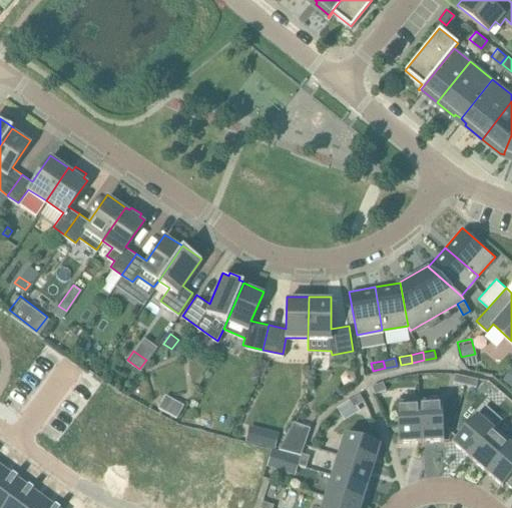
[(511,366),(503,376),(511,384),(511,366)]
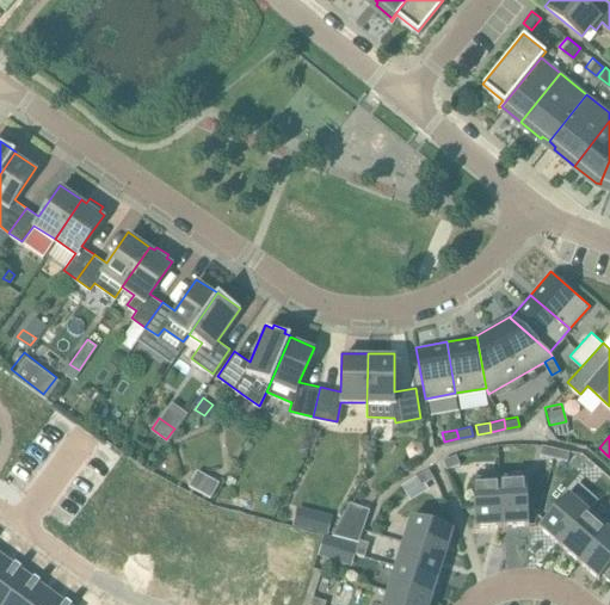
[(553,455),(555,445),(541,442),(538,452),(553,455)]
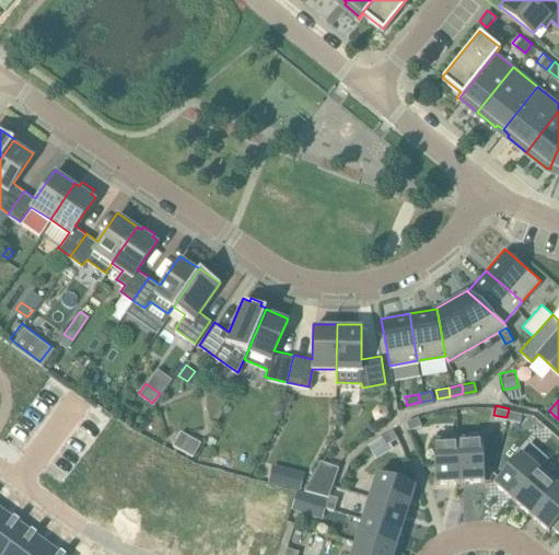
[(509,408),(507,417),(520,420),(522,412),(509,408)]
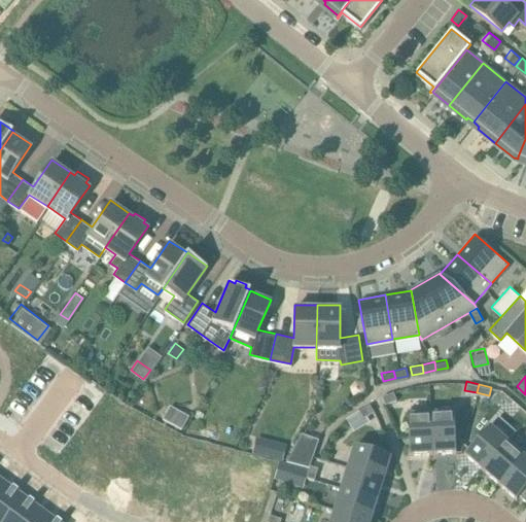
[(381,394),(384,403),(396,397),(393,390),(381,394)]
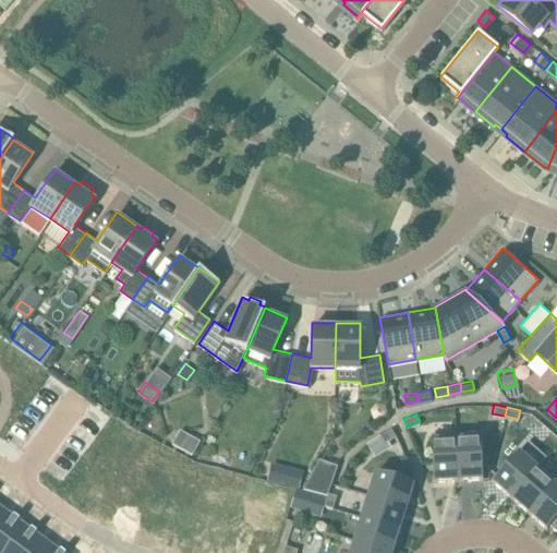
[(379,433),(384,441),(396,434),(390,427),(379,433)]
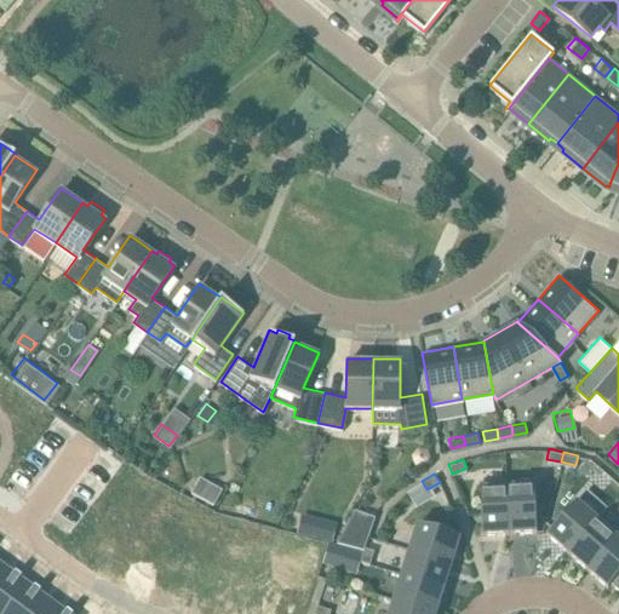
[(481,533),(509,531),(506,477),(479,478),(481,533)]
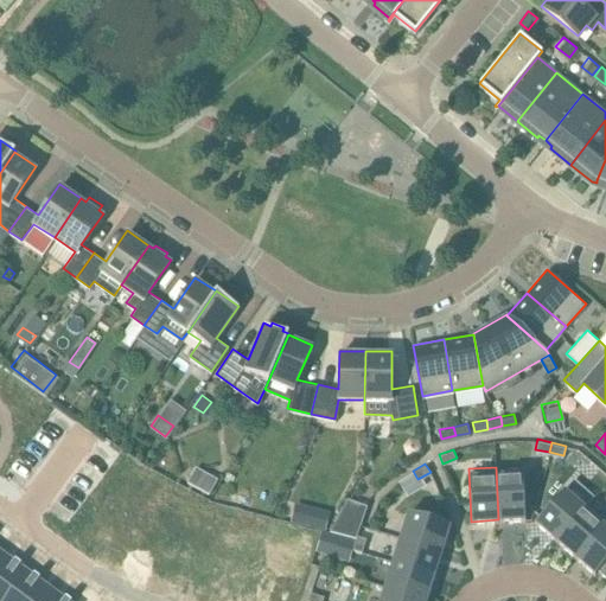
[(496,467),(498,519),(524,518),(522,472),(497,473),(497,467),(496,467)]
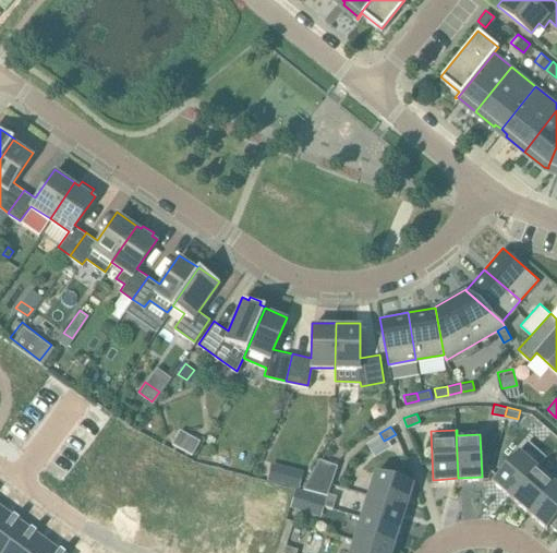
[(185,449),(192,453),(200,439),(195,436),(191,437),(185,449)]
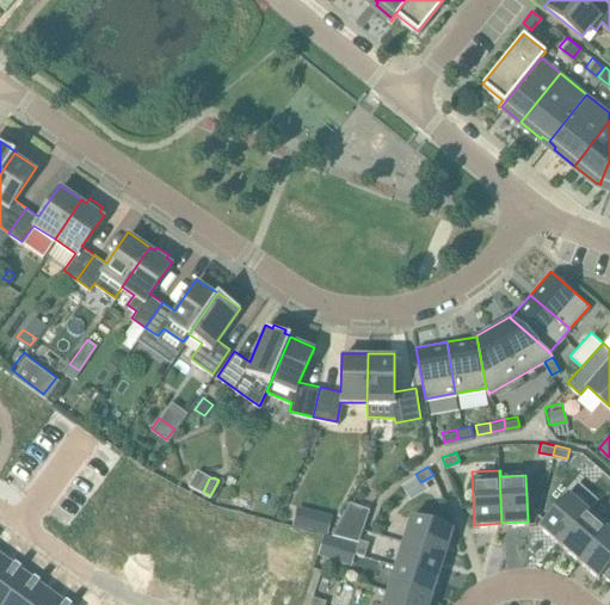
[(567,492),(538,524),(559,542),(587,508),(567,492)]
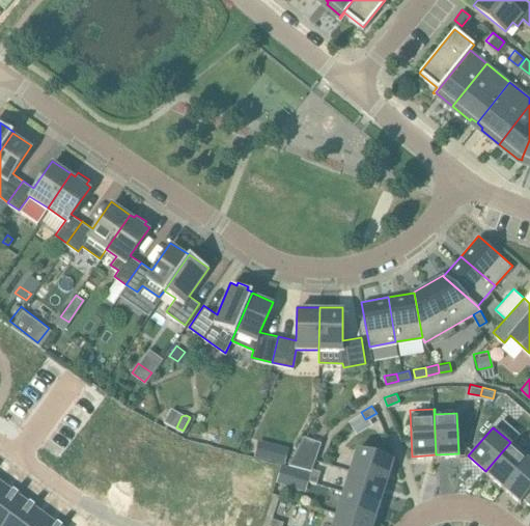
[(282,462),(286,443),(272,440),(267,458),(282,462)]
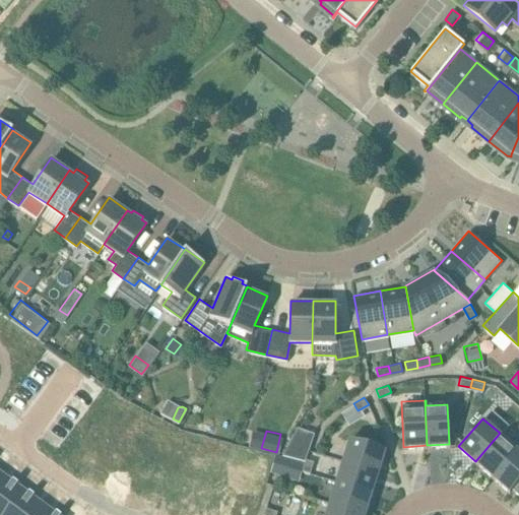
[(500,433),(475,461),(492,475),(516,447),(500,433)]
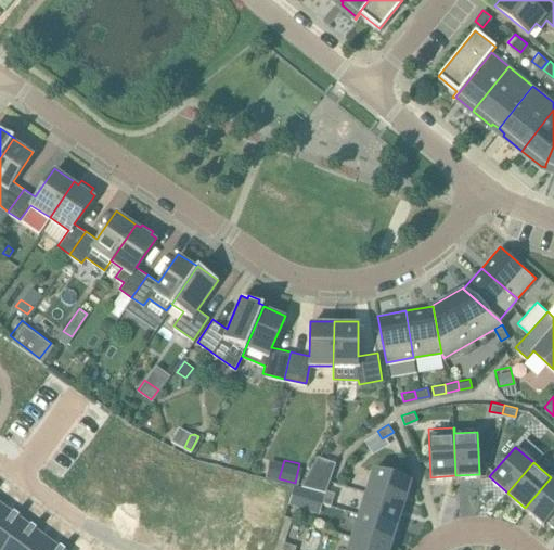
[(324,490),(331,472),(310,465),(300,484),(324,490)]
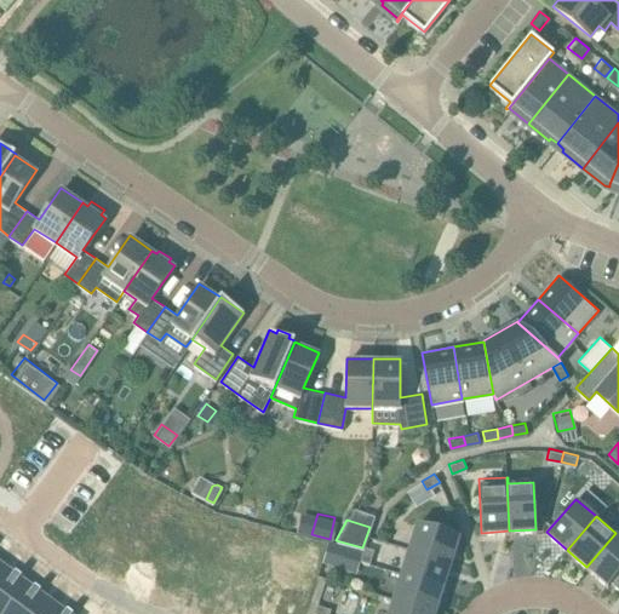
[(417,521),(408,546),(451,560),(459,534),(417,521)]
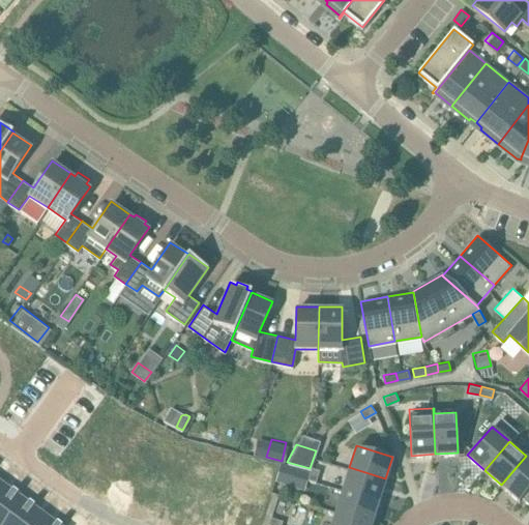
[(528,451),(526,456),(501,485),(505,489),(519,500),(522,497),(528,503),(528,451)]
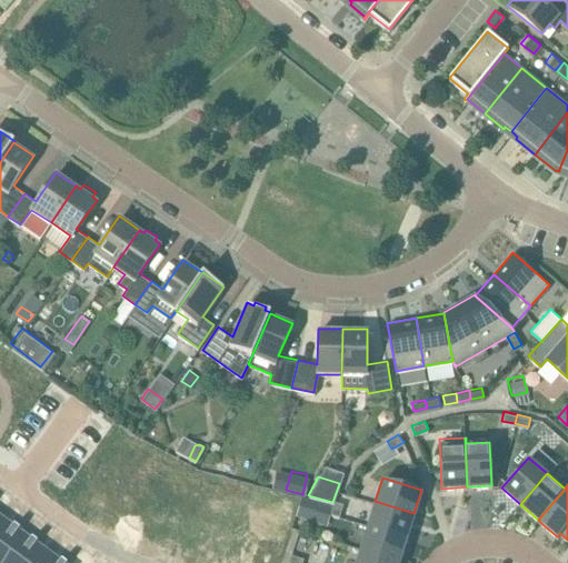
[(335,500),(330,512),(339,515),(344,502),(335,500)]
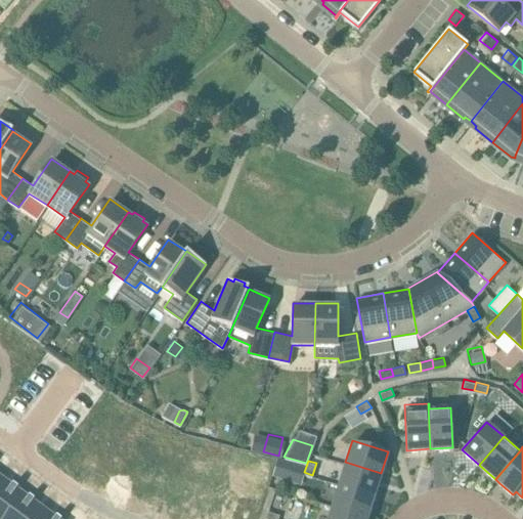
[(345,462),(339,483),(375,494),(381,473),(345,462)]
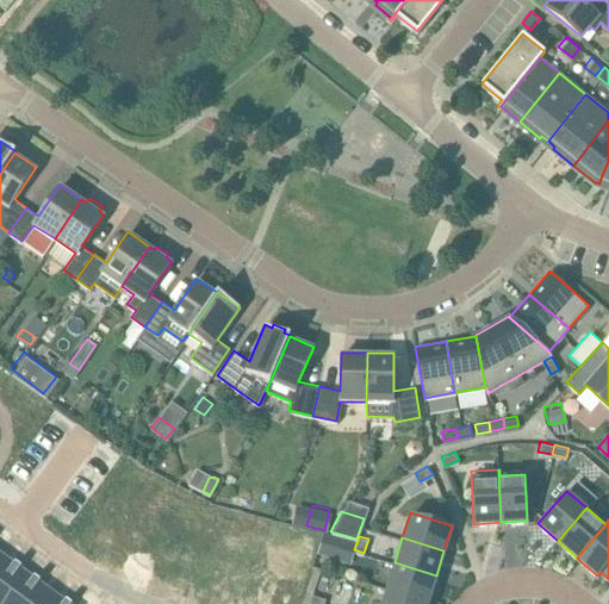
[(1,550),(0,552),(0,603),(1,603),(28,570),(1,550)]
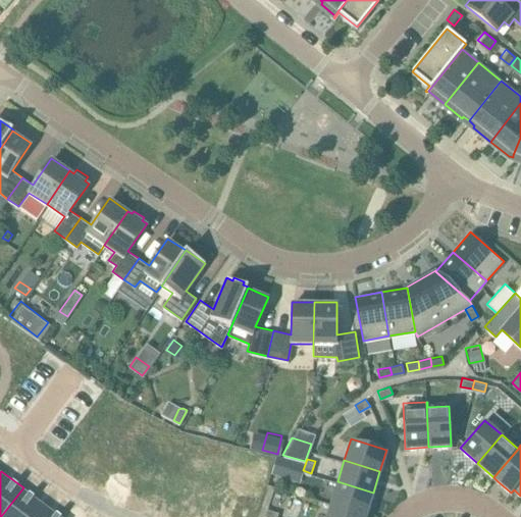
[(367,514),(373,493),(337,481),(330,503),(367,514)]
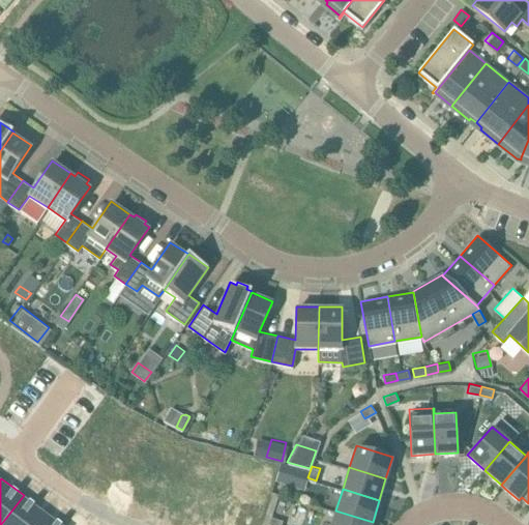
[(24,495),(1,524),(35,524),(46,512),(24,495)]
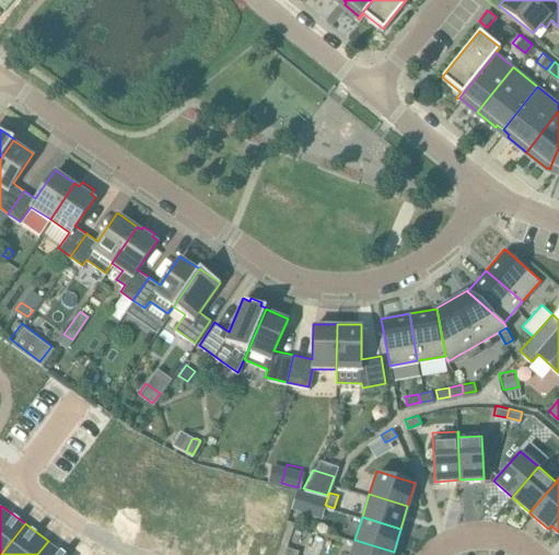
[(392,554),(394,552),(354,540),(349,554),(392,554)]
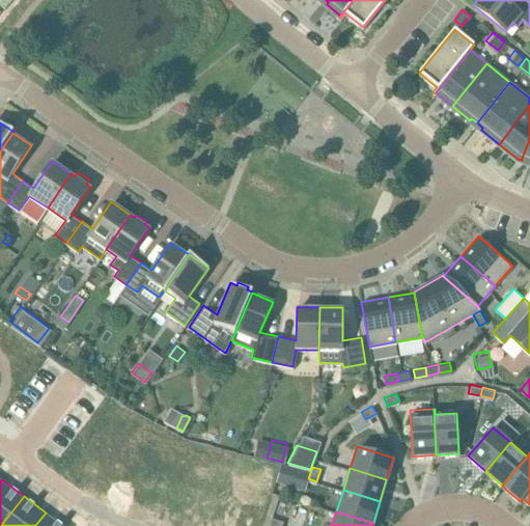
[(64,525),(46,513),(35,525),(64,525)]
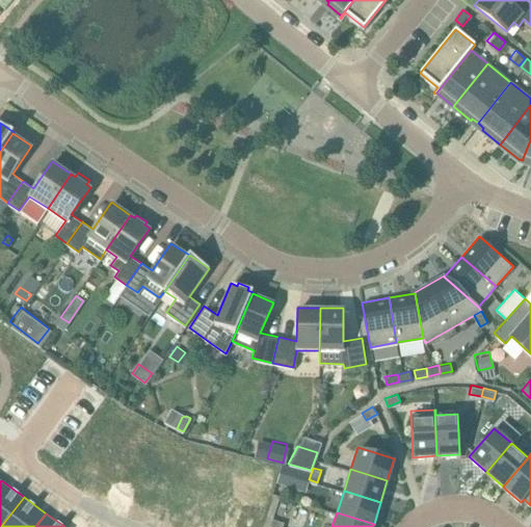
[(269,526),(272,526),(281,526),(284,521),(271,518),(269,526)]
